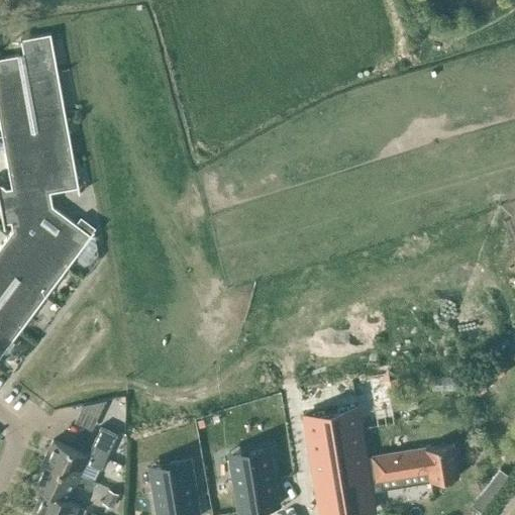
[(82,219),(78,225),(54,208),(52,194),(80,189),(52,35),(22,40),(25,56),(0,60),(0,122),(12,194),(9,194),(8,192),(7,191),(6,190),(4,188),(2,187),(0,186),(0,209),(1,210),(3,217),(14,215),(16,223),(12,223),(14,232),(0,249),(0,359),(92,237),(93,238),(94,237),(93,236),(96,233),(95,232),(96,230),(82,219)]
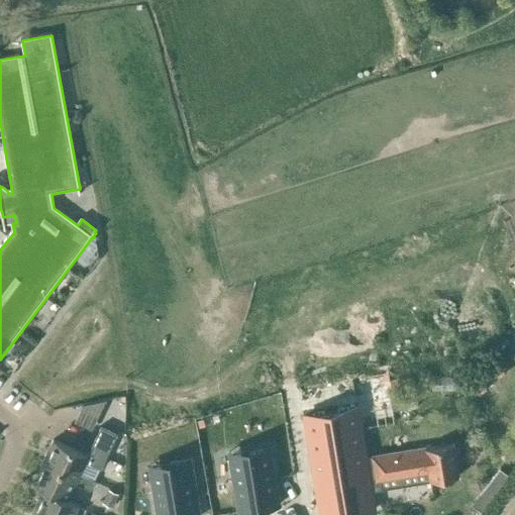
[(82,412),(99,420),(108,402),(84,407),(82,412)]
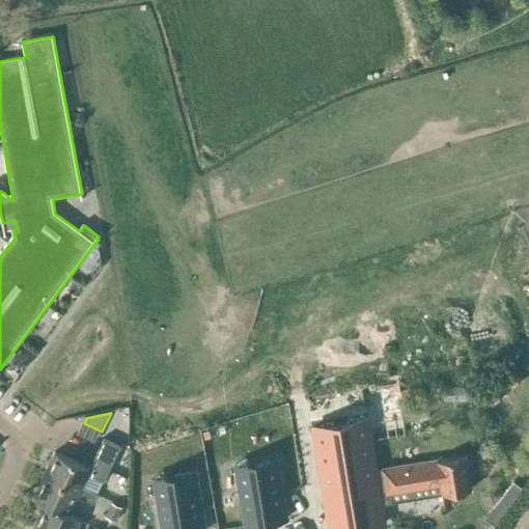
[(367,419),(314,428),(318,451),(322,468),(331,528),(367,528),(385,526),(382,505),(377,471),(367,419)]
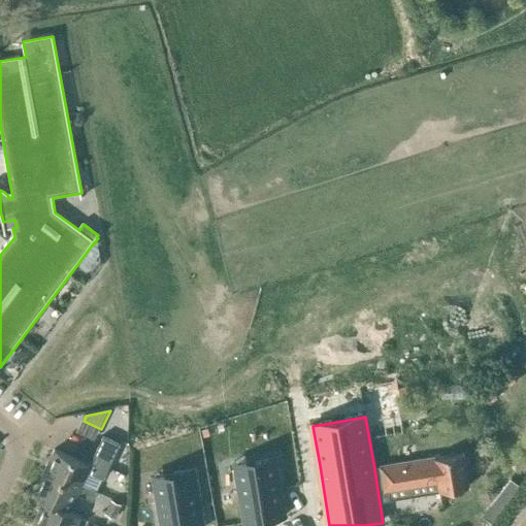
[(184,439),(214,438),(212,430),(184,431),(184,439)]
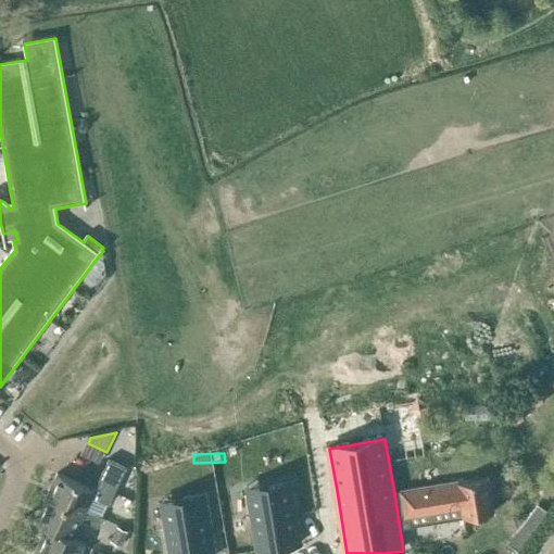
[(58,476),(47,500),(86,518),(84,523),(98,529),(103,519),(88,512),(93,499),(110,505),(114,495),(127,468),(111,461),(98,488),(96,493),(58,476)]
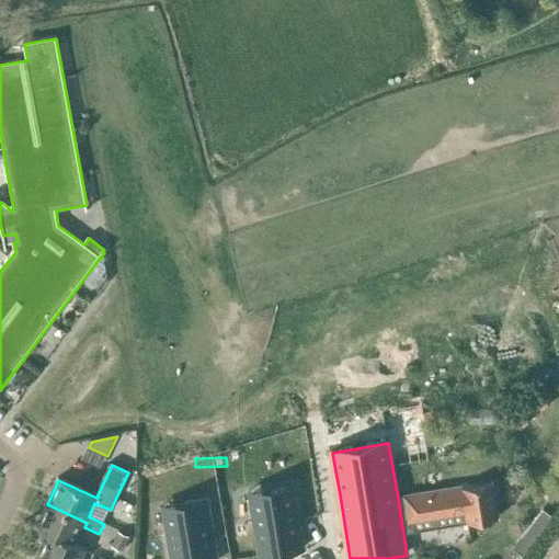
[(464,487),(405,497),(409,523),(436,518),(437,528),(499,518),(493,483),(464,489),(464,487)]
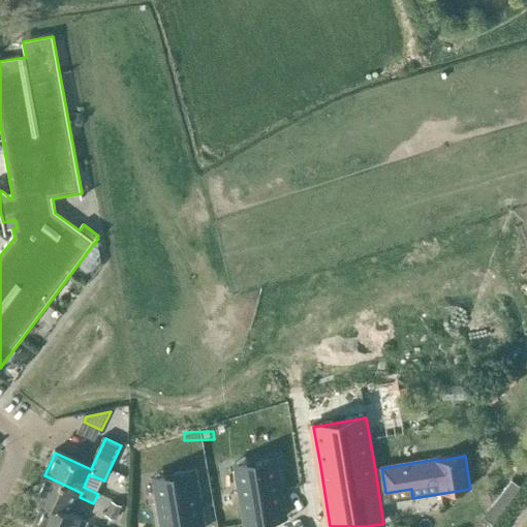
[(258,476),(239,479),(246,525),(286,519),(277,462),(257,465),(258,476)]
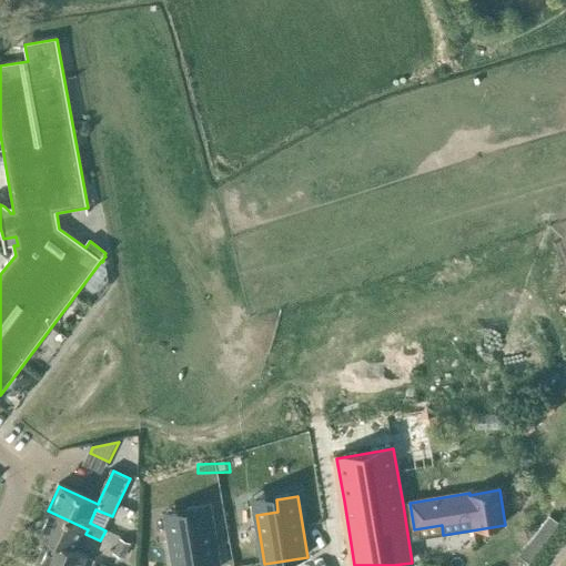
[(48,511),(37,535),(48,541),(48,539),(76,554),(77,553),(86,534),(88,529),(48,511)]
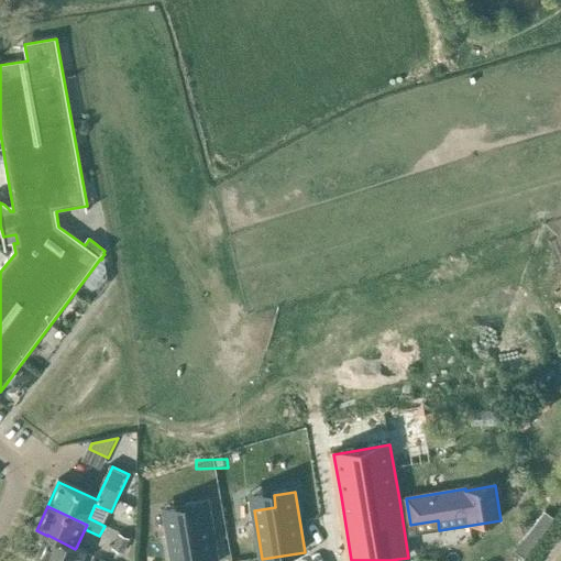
[(188,520),(167,525),(173,560),(217,560),(208,506),(187,509),(188,520)]
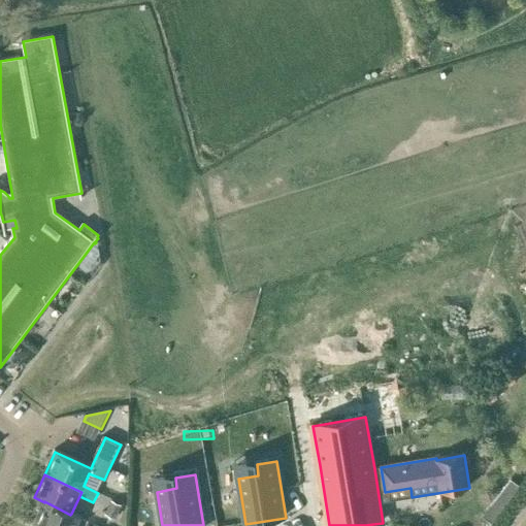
[(44,502),(34,524),(37,525),(77,525),(81,519),(71,514),(70,515),(44,501),(44,502)]
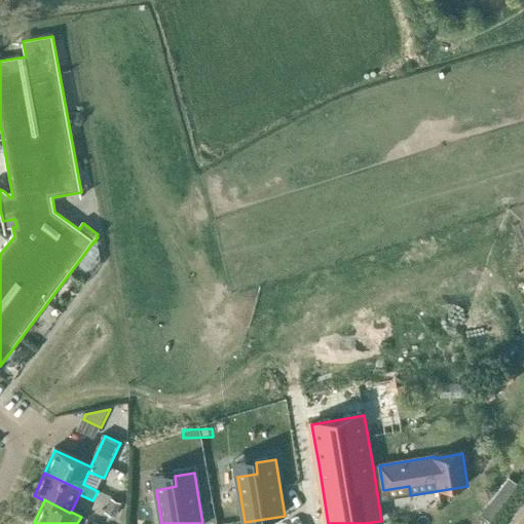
[(112,500),(106,513),(115,518),(122,506),(112,500)]
